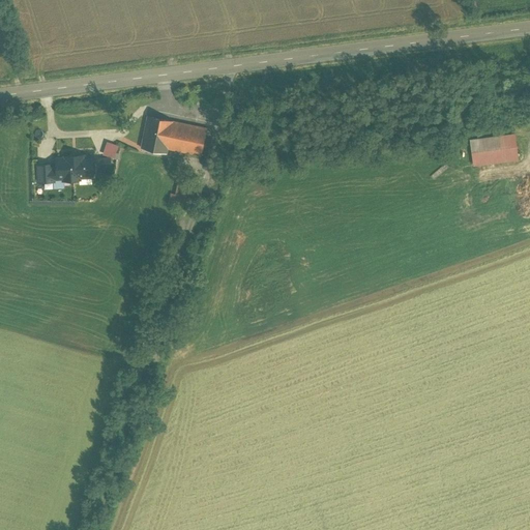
[(169,148),(202,155),(207,129),(148,117),(143,149),(167,154),(169,148)]
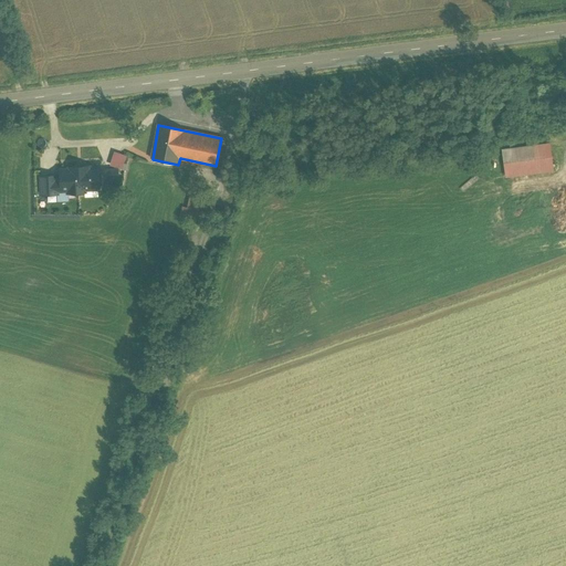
[(548,145),(503,150),(506,175),(551,169),(548,145)]
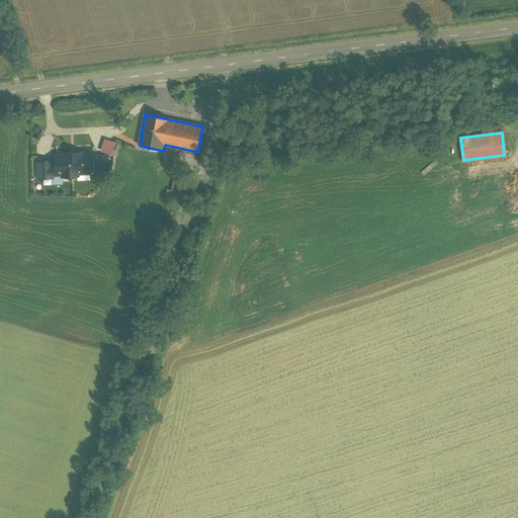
[(56,162),(52,162),(53,174),(63,174),(63,176),(78,176),(78,173),(91,173),(91,168),(93,168),(93,161),(90,161),(90,154),(82,154),(82,152),(64,153),(64,155),(56,156),(56,162)]
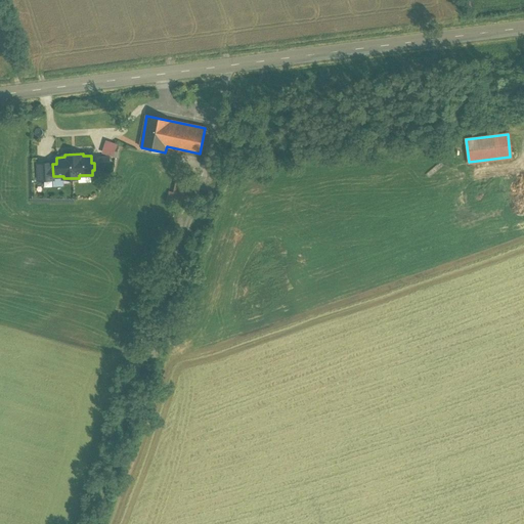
[(39,180),(53,179),(53,176),(52,164),(52,163),(38,164),(39,180)]
